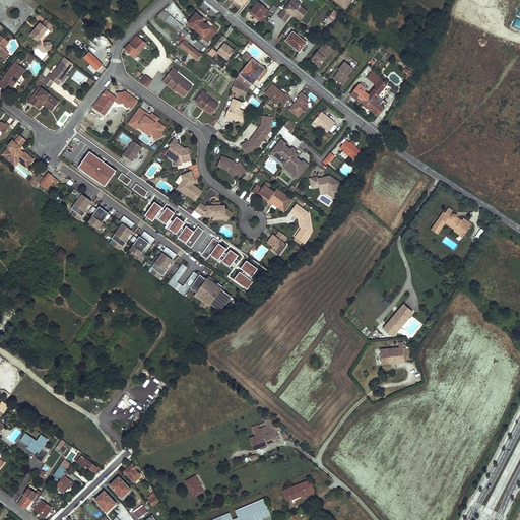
[(295,0),(291,0),(279,16),(281,18),(287,10),(286,9),(294,1),(300,5),(301,4),(295,0)]
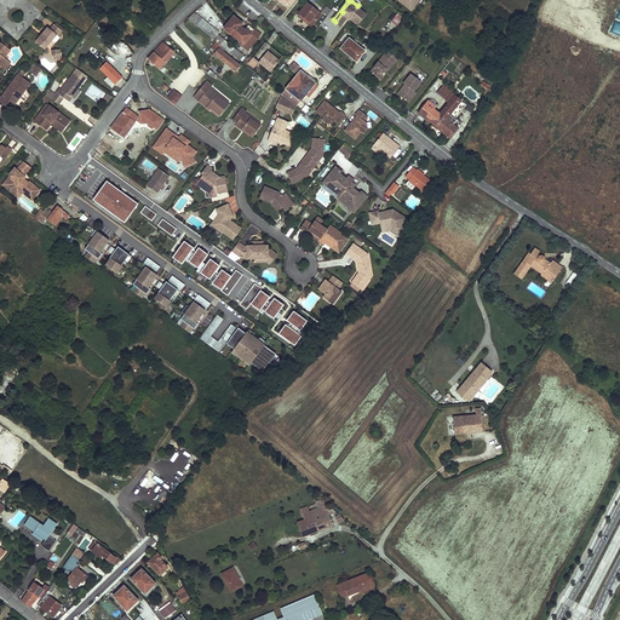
[(399,0),(401,1),(400,0),(402,0),(406,4),(406,5),(412,10),(417,4),(419,0),(399,0)]
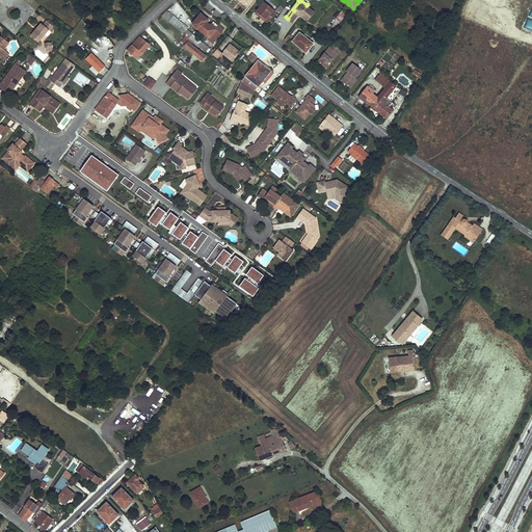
[(294,10),(288,19),(292,22),(298,16),(299,14),(301,16),(308,21),(314,12),(307,5),(300,1),(293,9),(294,10)]
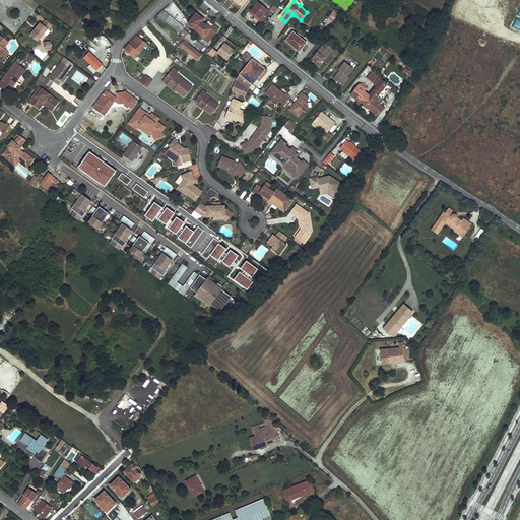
[(262,20),(269,11),(258,2),(250,12),(254,16),(256,14),(262,20)]
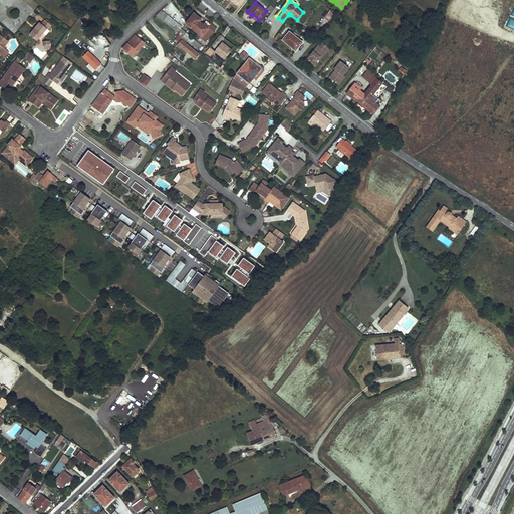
[(323,18),(328,21),(334,14),(329,10),(323,18)]
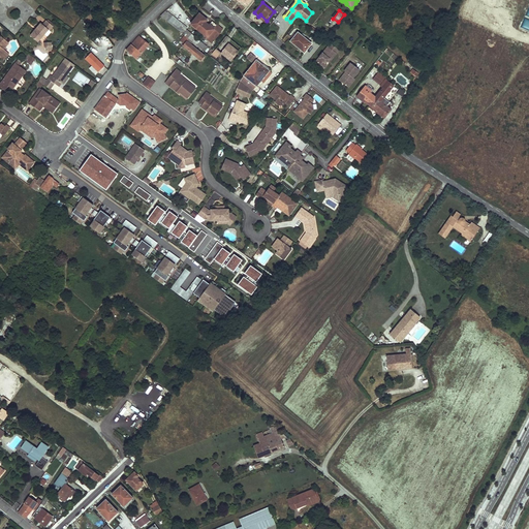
[(168,18),(163,13),(160,16),(180,31),(183,33),(185,31),(182,28),(183,24),(169,13),(168,18)]
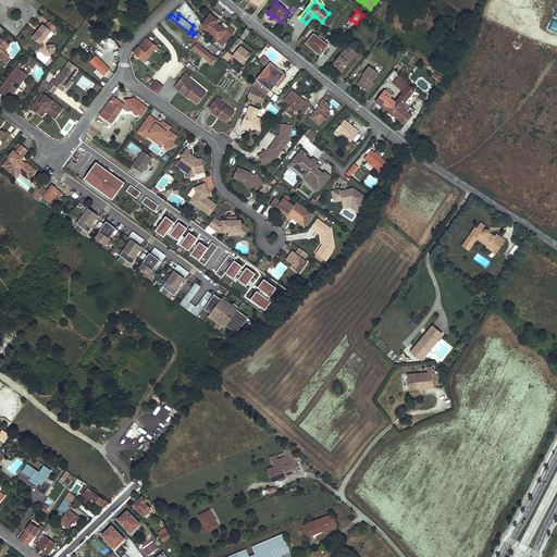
[(214,19),(210,14),(201,25),(219,39),(224,44),(232,34),(232,33),(234,31),(229,26),(226,29),(226,28),(225,29),(224,27),(223,29),(213,22),(214,21),(213,20),(214,19)]
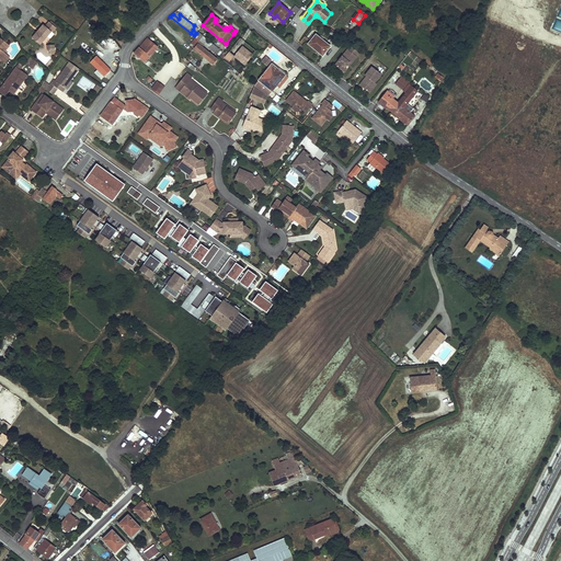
[(44,25),(33,38),(41,45),(52,32),(53,33),(57,29),(49,22),(46,26),(44,25)]
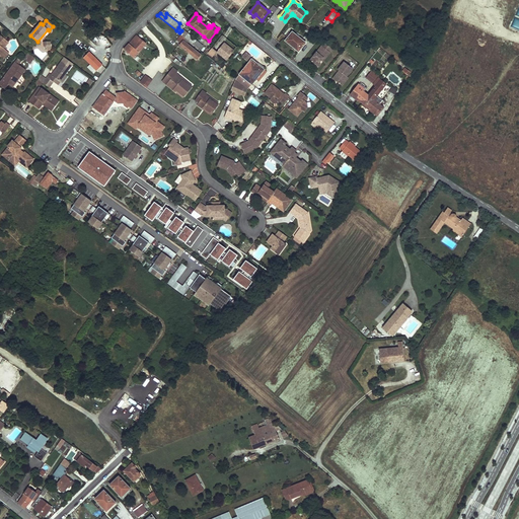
[(186,38),(179,33),(179,32),(176,30),(172,35),(176,39),(175,41),(198,59),(201,55),(183,41),(186,38)]
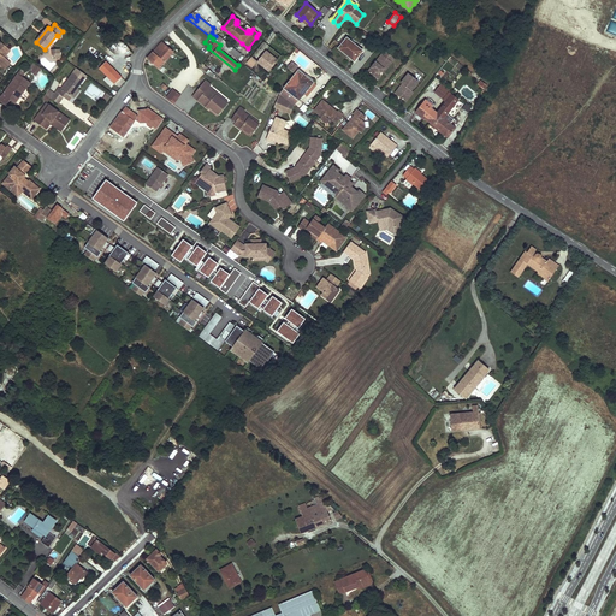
[(231,48),(215,37),(213,40),(220,45),(237,59),(241,55),(231,48)]
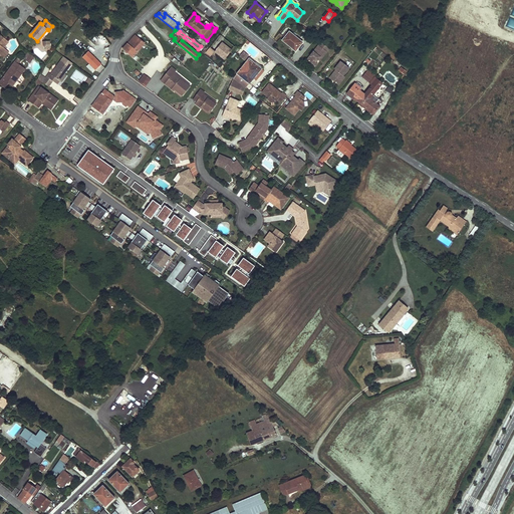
[(302,42),(289,32),(287,34),(286,33),(283,36),(285,37),(283,40),(290,46),(291,45),(296,49),(302,42)]
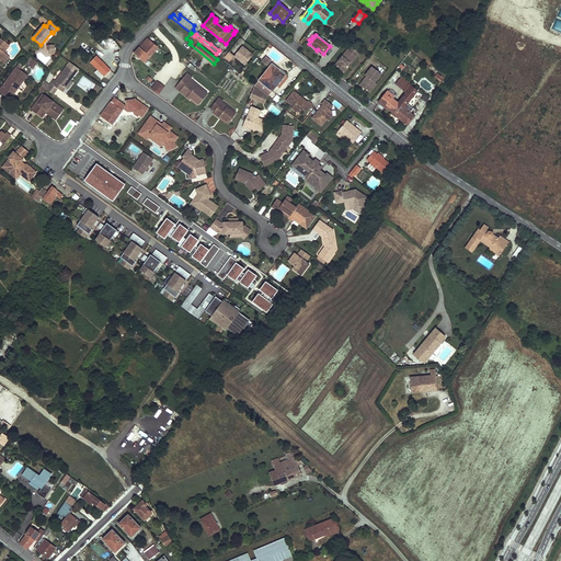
[(158,47),(148,38),(134,53),(145,61),(158,47)]
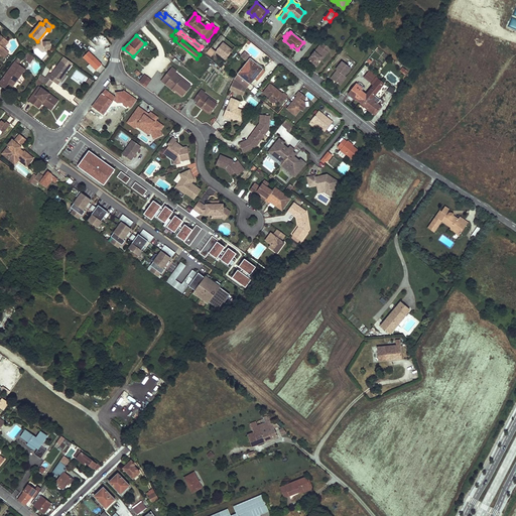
[(9,41),(2,36),(0,38),(0,55),(1,56),(6,50),(4,48),(9,41)]
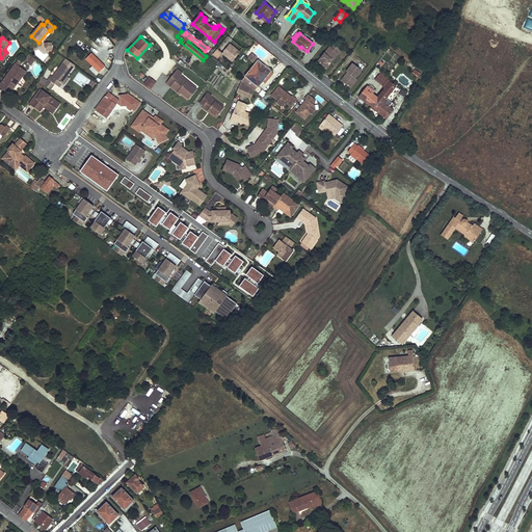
[(333,44),(318,61),(325,68),(331,59),(334,60),(342,50),(333,44)]
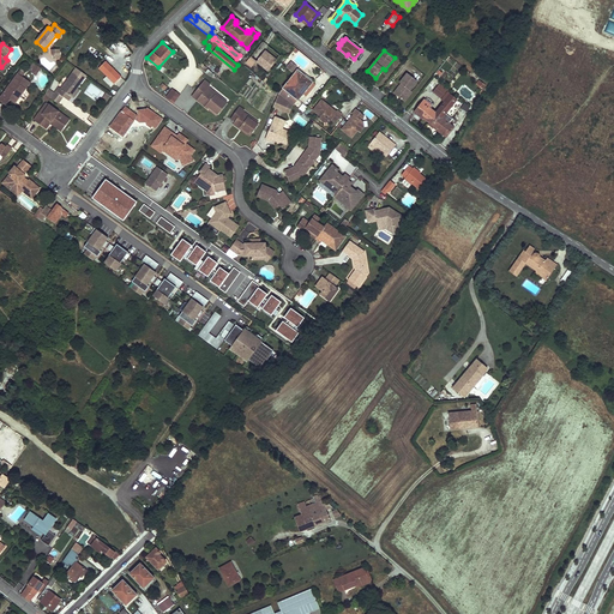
[(266,70),(269,72),(277,61),(265,52),(258,62),(266,70)]
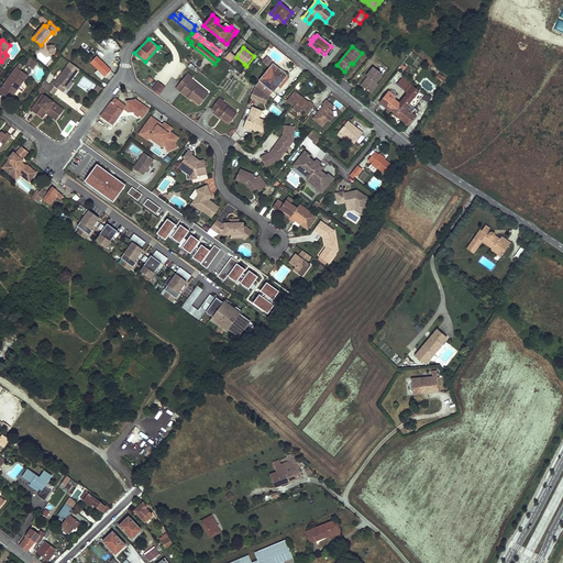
[(231,53),(224,61),(239,70),(244,64),(236,57),(231,53)]
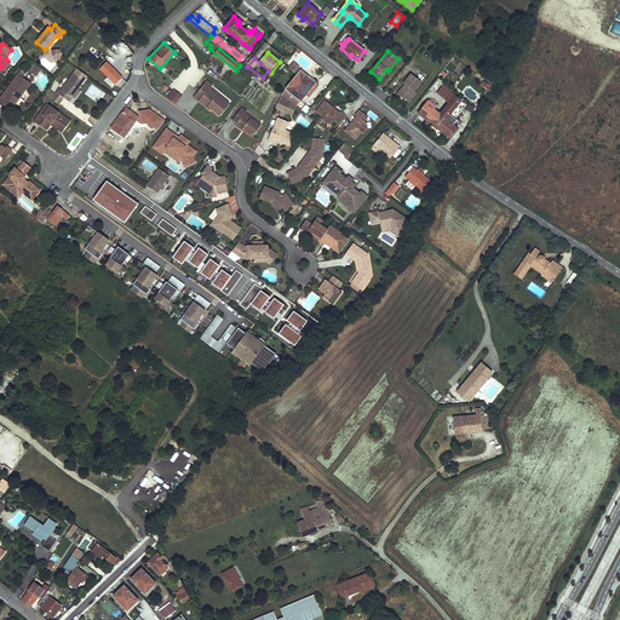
[(122,78),(107,63),(101,69),(116,84),(122,78)]
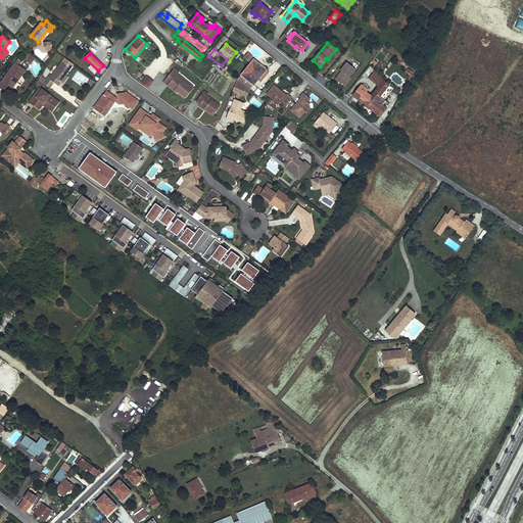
[(264,67),(253,60),(238,80),(250,89),(250,90),(256,82),(260,77),(257,75),(264,67)]
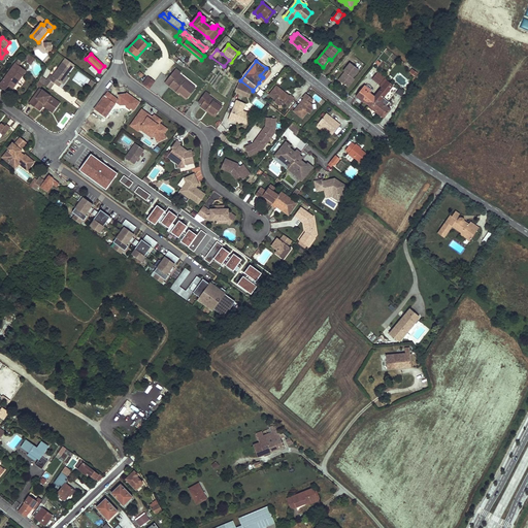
[(41,76),(39,80),(43,84),(51,89),(56,84),(60,87),(62,83),(67,75),(72,68),(63,62),(54,76),(52,74),(47,80),(41,76)]
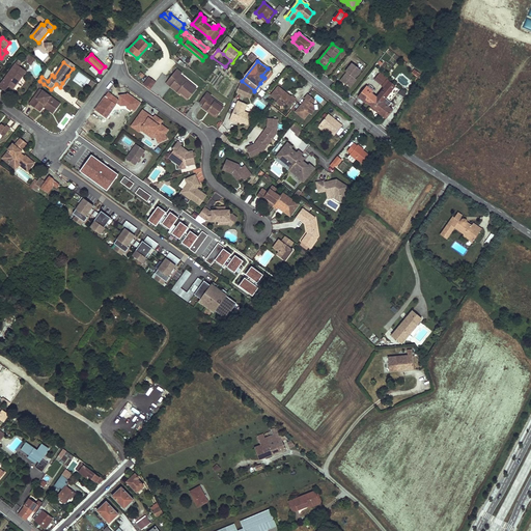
[(7,75),(0,83),(0,87),(5,91),(8,87),(12,90),(20,80),(18,79),(20,75),(22,77),(26,71),(16,63),(11,68),(14,71),(9,77),(7,75)]
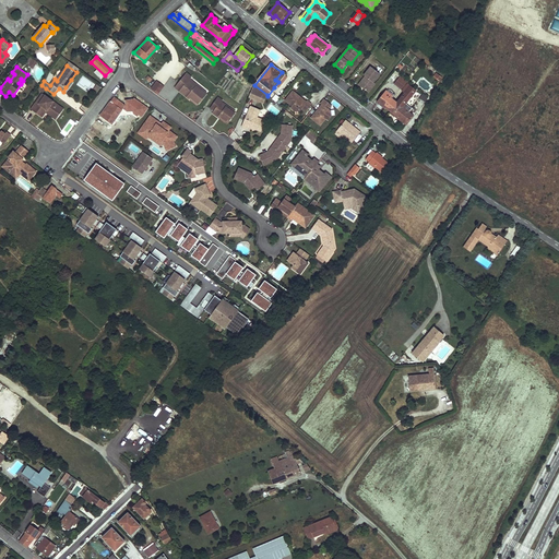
[(360,86),(368,93),(376,84),(373,82),(380,74),(371,67),(365,75),(366,76),(367,78),(360,86)]
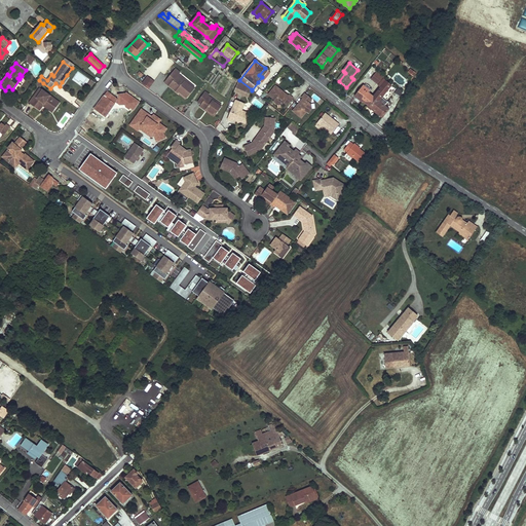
[(107,69),(104,66),(99,71),(102,74),(107,69)]
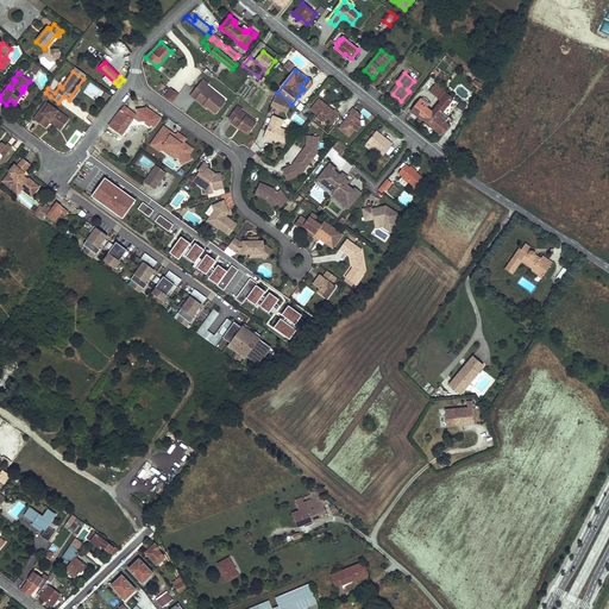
[(311,81),(307,79),(300,87),(303,89),(307,86),(311,81)]
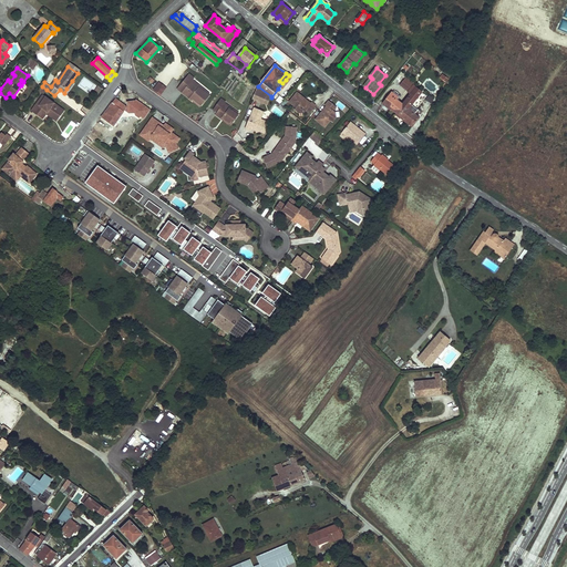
[(203,105),(210,96),(194,82),(196,79),(192,74),(184,84),(188,88),(184,93),(193,101),(195,99),(203,105)]
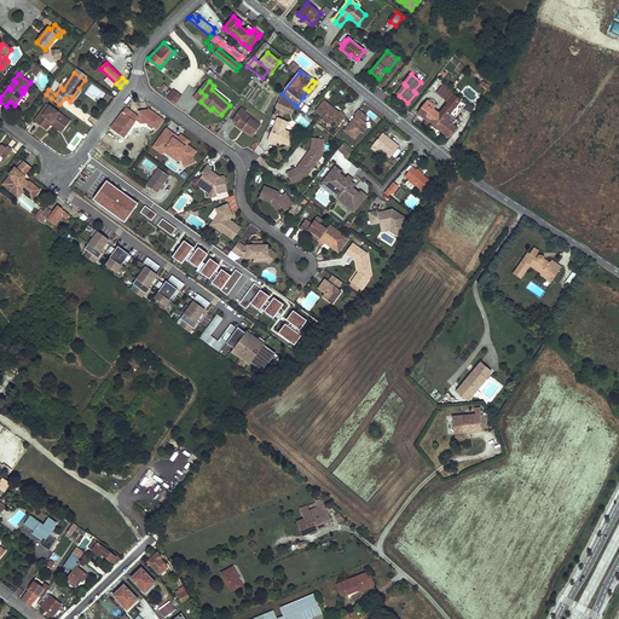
[(96,96),(106,103),(111,97),(92,85),(85,93),(93,99),(96,96)]
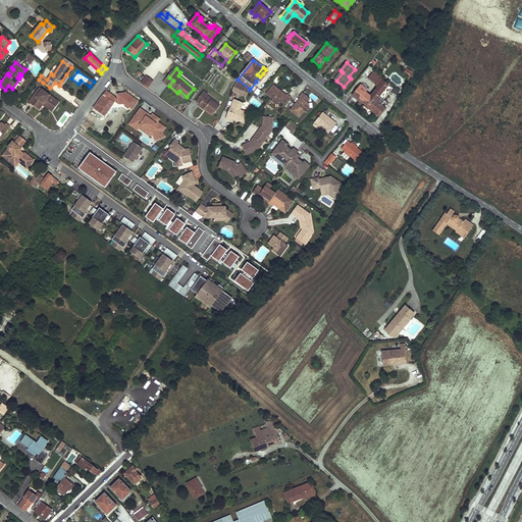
[(380,85),(378,87),(371,96),(365,91),(366,89),(361,85),(353,95),(358,99),(359,98),(361,100),(365,103),(365,106),(368,108),(370,107),(379,115),(385,108),(375,100),(383,91),(384,92),(389,86),(381,79),(379,77),(373,71),(368,77),(376,85),(377,83),(380,85)]
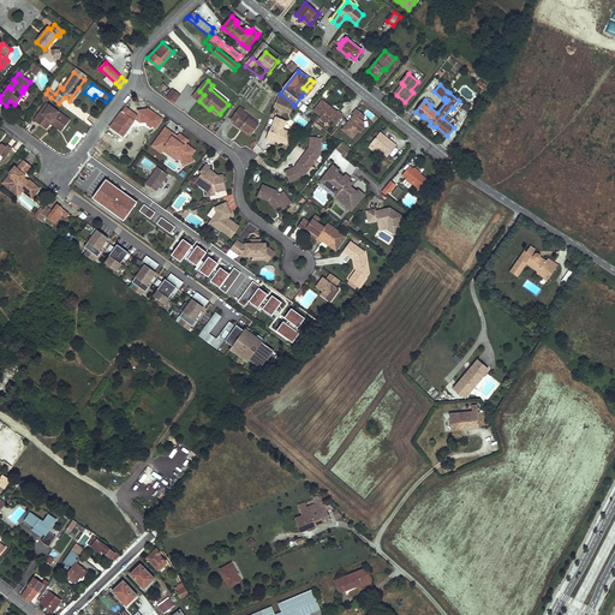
[(172,88),(166,96),(173,102),(180,94),(172,88)]
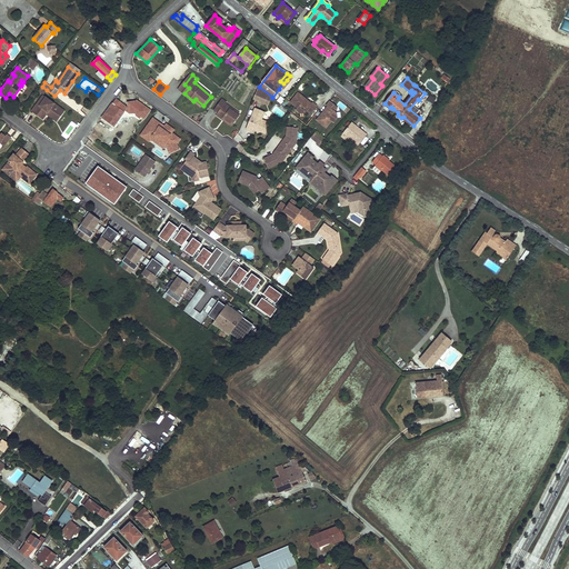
[(185,85),(180,90),(185,93),(189,88),(185,85)]
